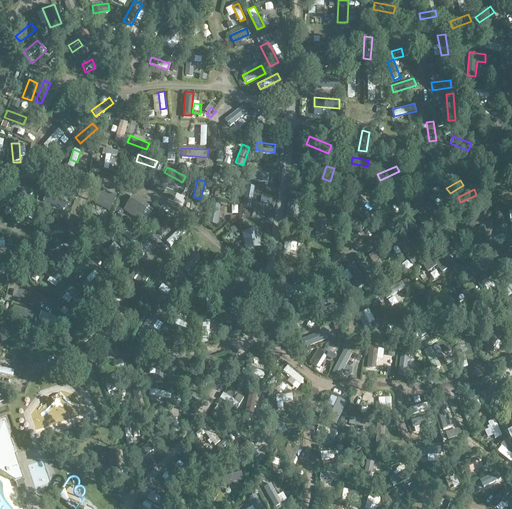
[(296,194),(289,192),(285,214),(292,216),(296,194)]
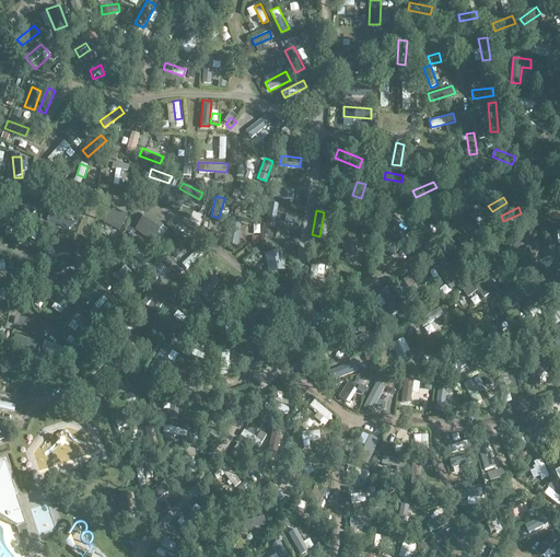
[(162,211),(158,218),(174,229),(178,223),(162,211)]
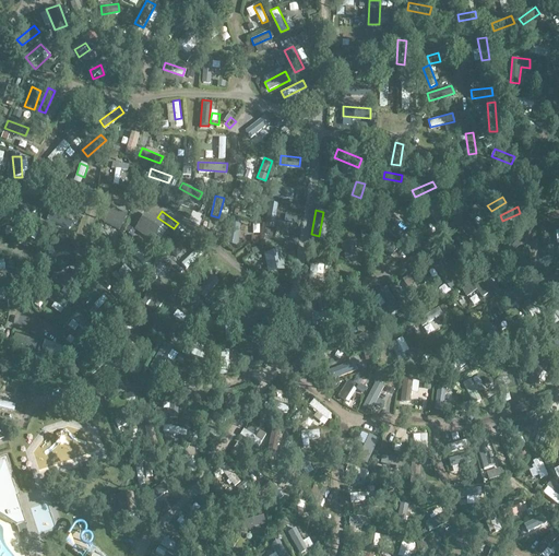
[(134,228),(152,239),(164,223),(145,212),(134,228)]
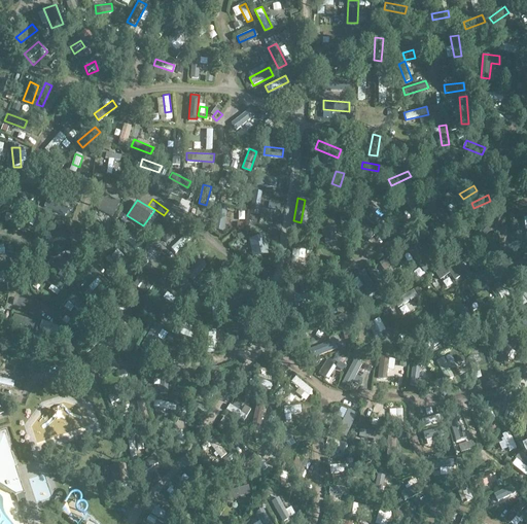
[(377,207),(370,201),(360,211),(375,223),(381,217),(374,210),(377,207)]
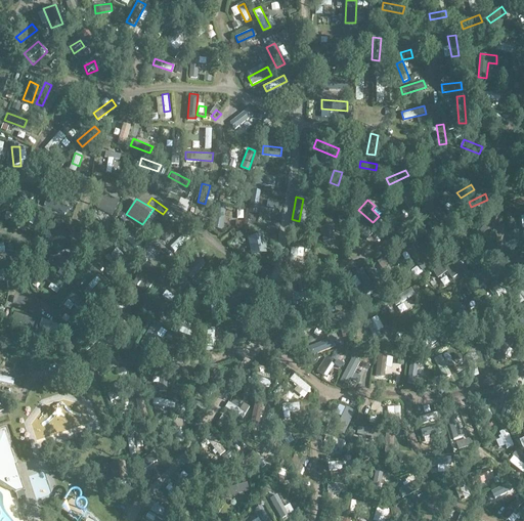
[(451,200),(444,205),(454,219),(461,214),(451,200)]
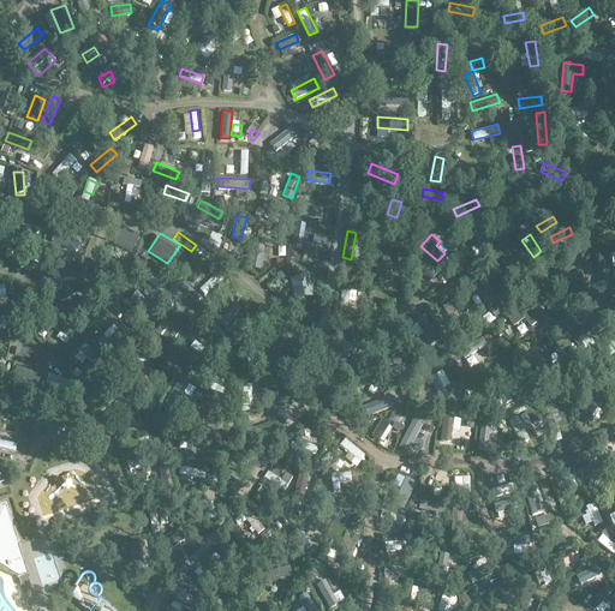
[(264,240),(254,238),(249,265),(260,268),(264,240)]
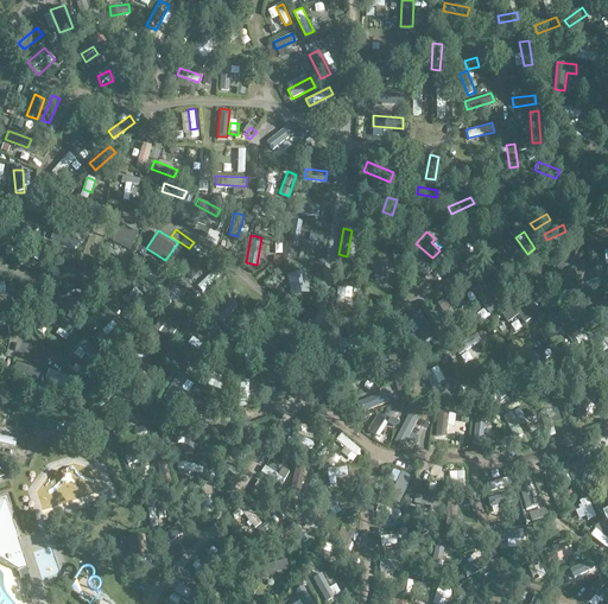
[(504,252),(495,258),(508,275),(517,269),(504,252)]
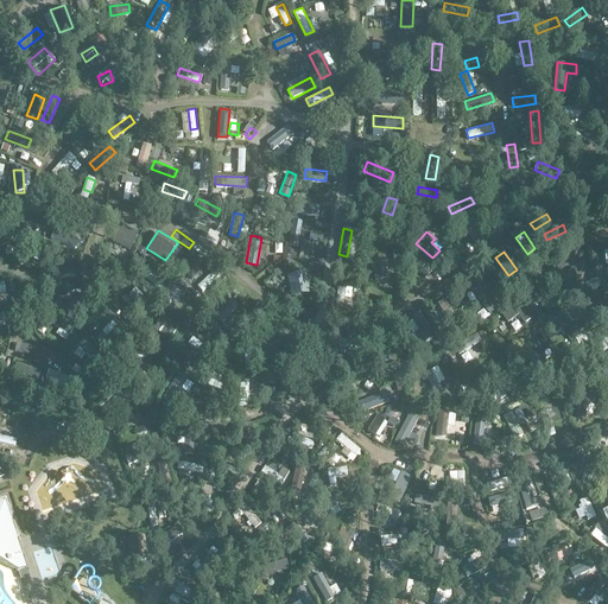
[(387,275),(385,259),(371,262),(372,269),(373,269),(374,278),(387,275)]
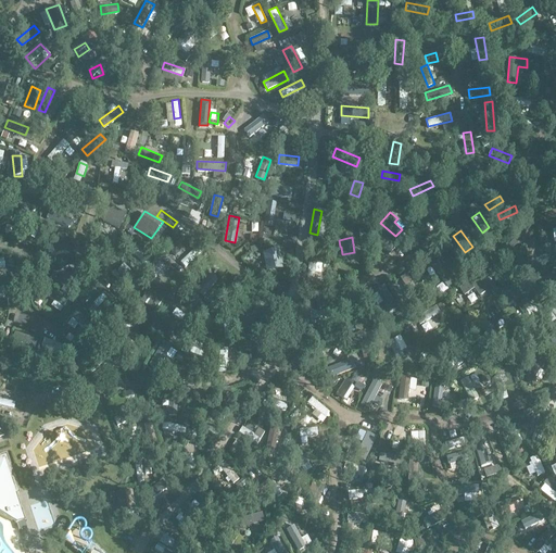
[(491,256),(496,263),(515,248),(509,241),(491,256)]
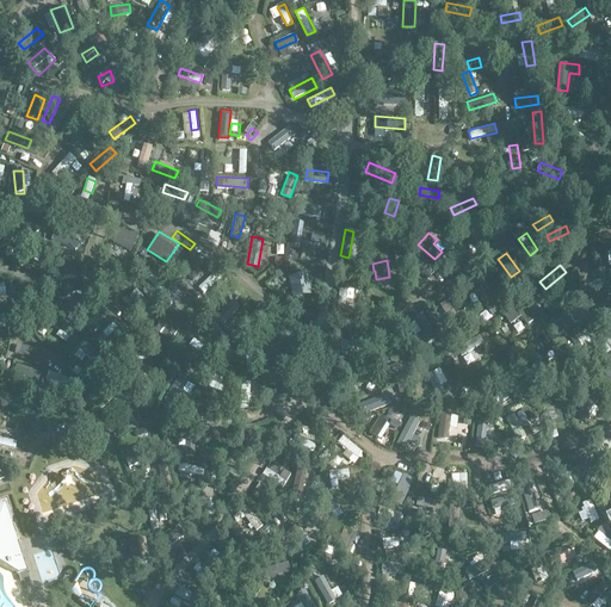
[(312,290),(307,271),(289,274),(292,293),(312,290)]
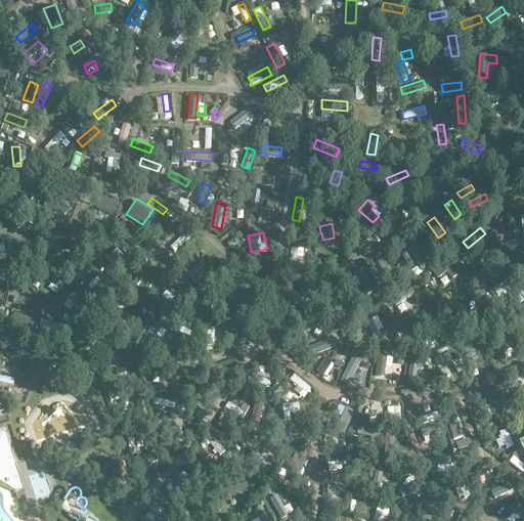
[(129,240),(138,251),(143,247),(134,235),(129,240)]
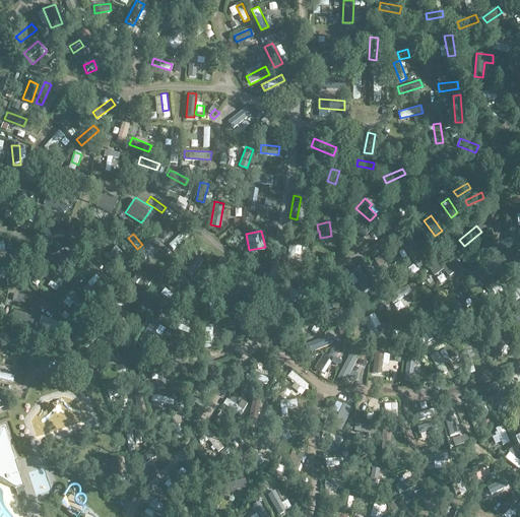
[(403,247),(417,266),(425,261),(410,242),(403,247)]
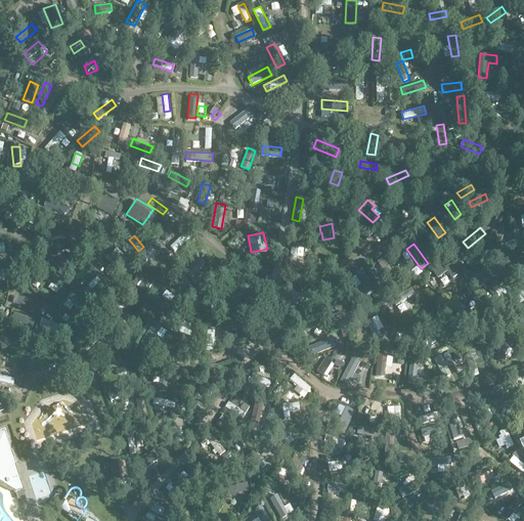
[(137,261),(145,266),(155,250),(147,245),(137,261)]
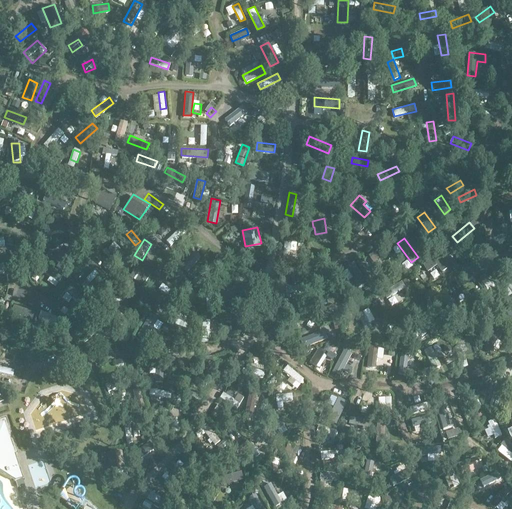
[(290,241),(284,241),(282,258),(288,259),(290,241)]
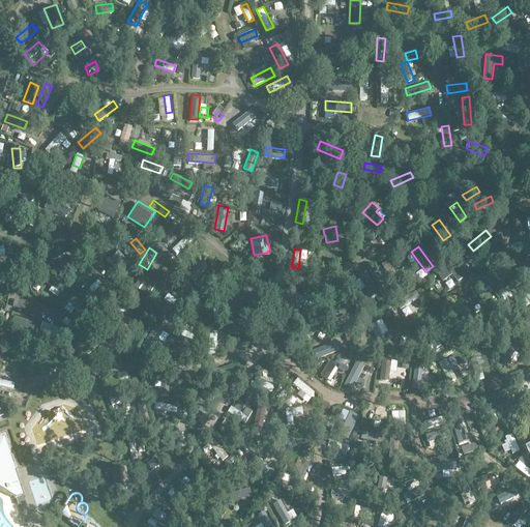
[(392,281),(399,276),(388,259),(382,263),(392,281)]
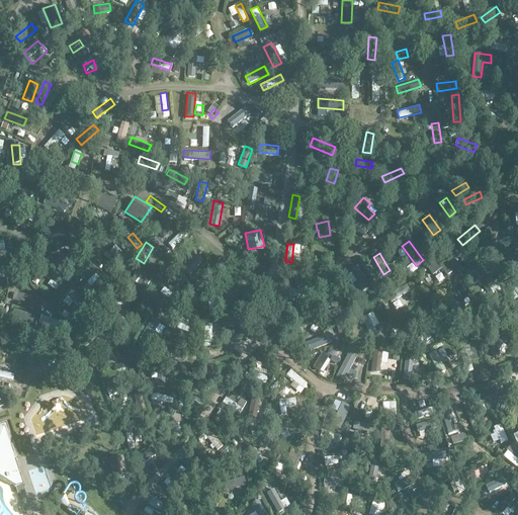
[(444,255),(428,266),(433,273),(449,261),(444,255)]
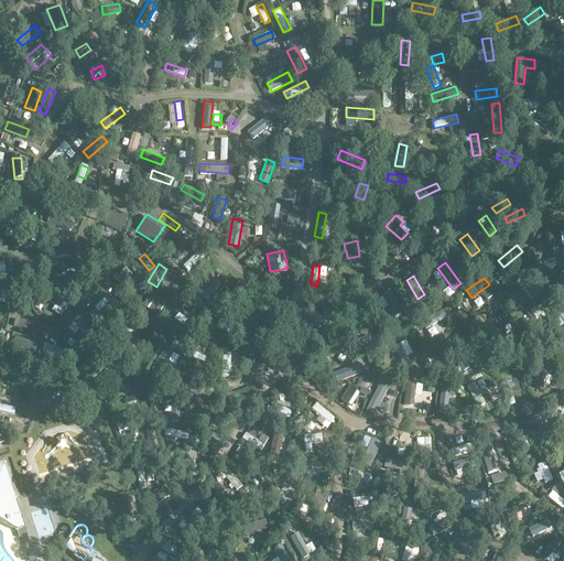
[(64,310),(67,304),(52,293),(47,299),(64,310)]
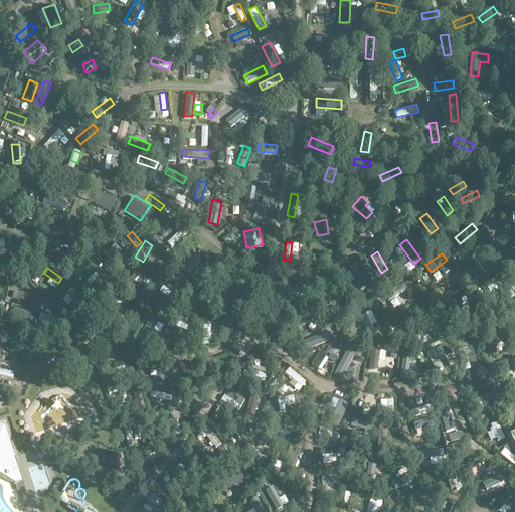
[(339,274),(346,290),(352,287),(345,272),(339,274)]
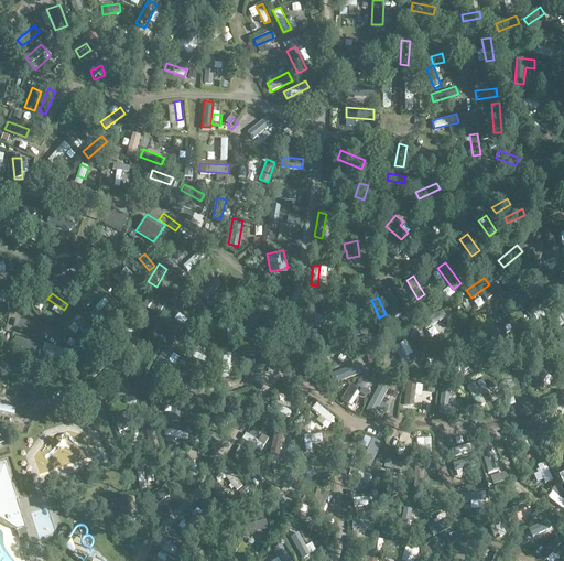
[(421,321),(425,327),(446,314),(443,308),(421,321)]
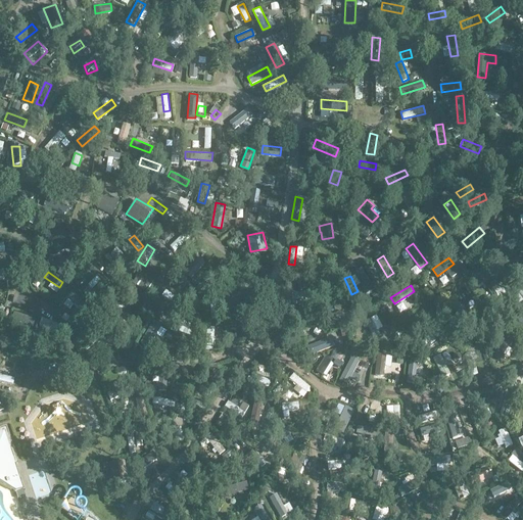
[(504,302),(517,294),(513,289),(501,297),(504,302)]
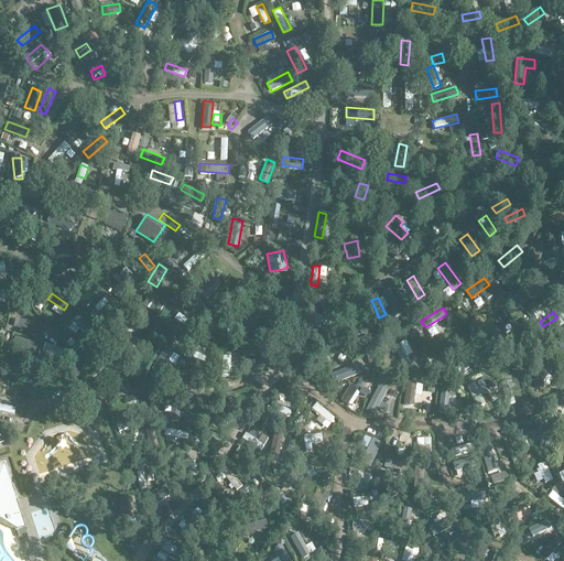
[(339,315),(315,313),(314,321),(339,323),(339,315)]
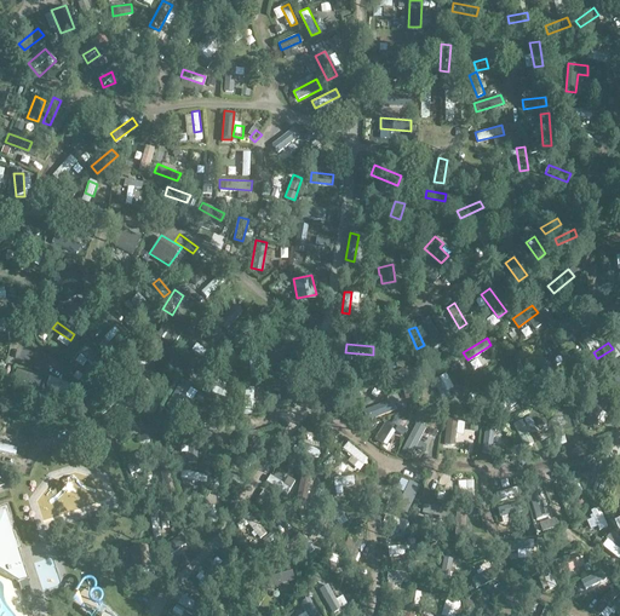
[(585,370),(592,366),(580,347),(574,352),(585,370)]
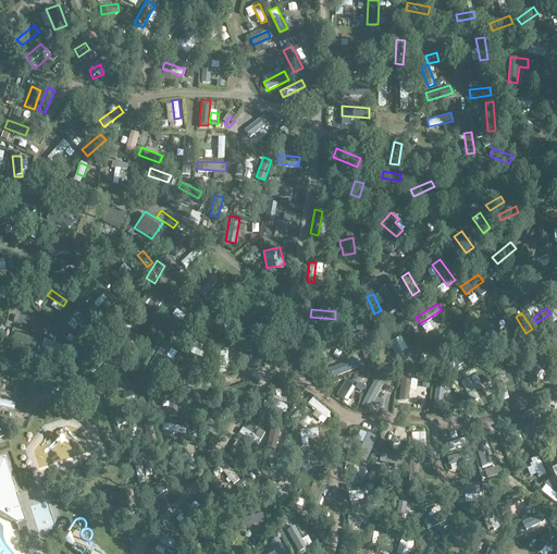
[(70,328),(77,322),(72,317),(65,321),(70,328)]
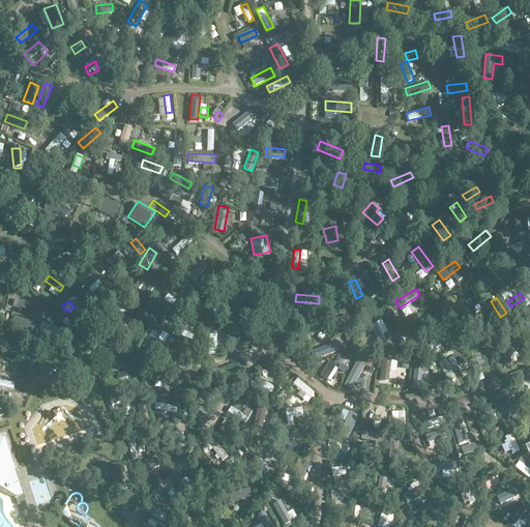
[(462,312),(473,333),(480,330),(469,308),(462,312)]
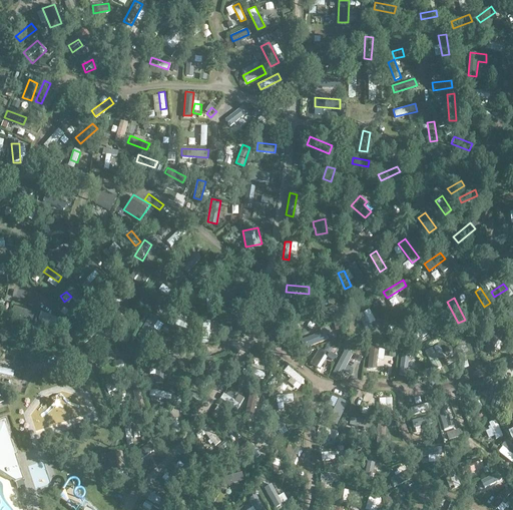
[(322,316),(339,310),(337,303),(319,309),(322,316)]
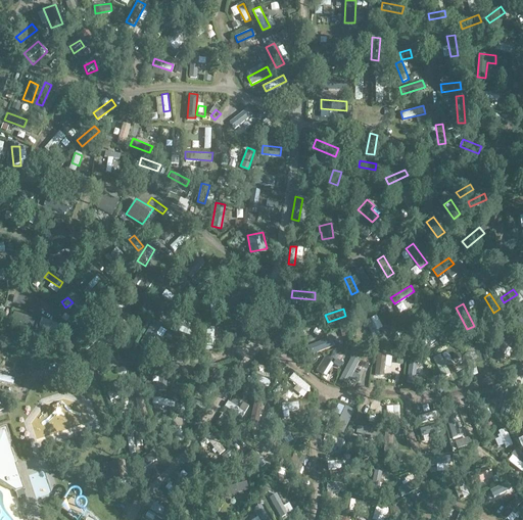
[(59,316),(64,320),(69,314),(63,310),(59,316)]
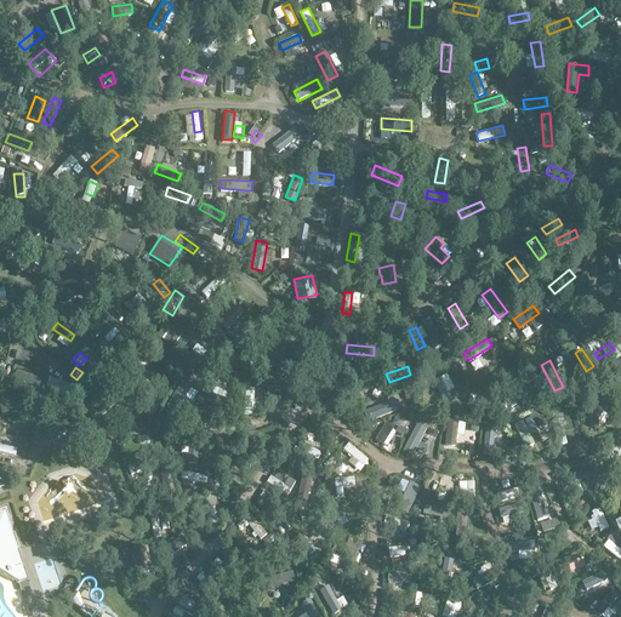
[(47,383),(58,389),(63,381),(51,376),(47,383)]
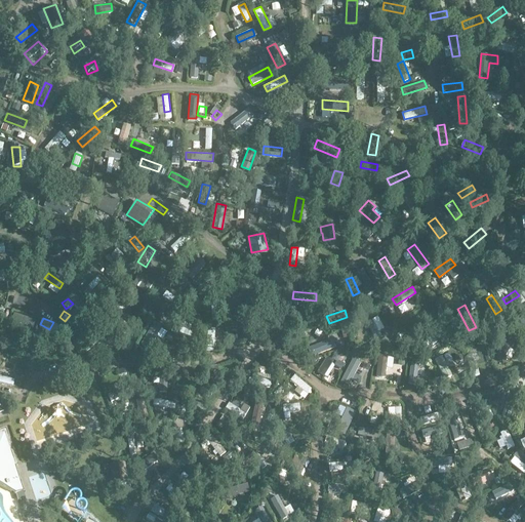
[(145,332),(155,338),(159,331),(163,324),(152,318),(145,332)]
